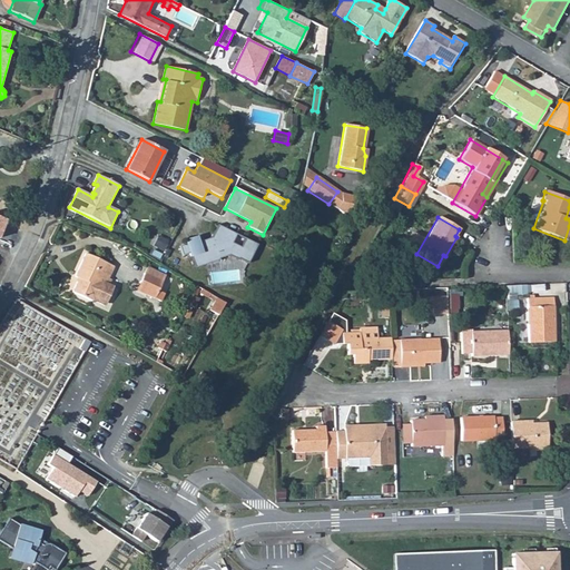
[(186,244),(179,246),(183,256),(190,253),(194,268),(207,264),(219,261),(218,258),(228,256),(237,261),(238,259),(247,264),(257,245),(217,225),(210,238),(198,242),(197,236),(185,241),(186,244)]
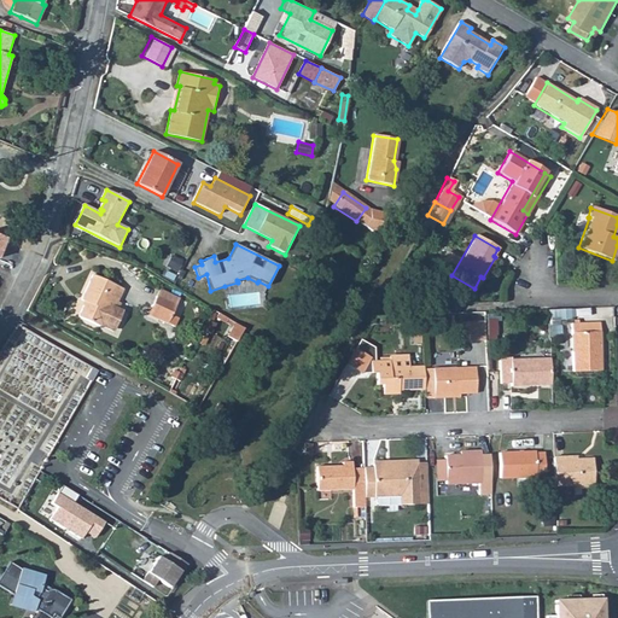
[(77,316),(101,328),(103,327),(112,331),(122,310),(118,309),(121,304),(117,303),(123,290),(93,275),(80,304),(82,305),(77,316)]
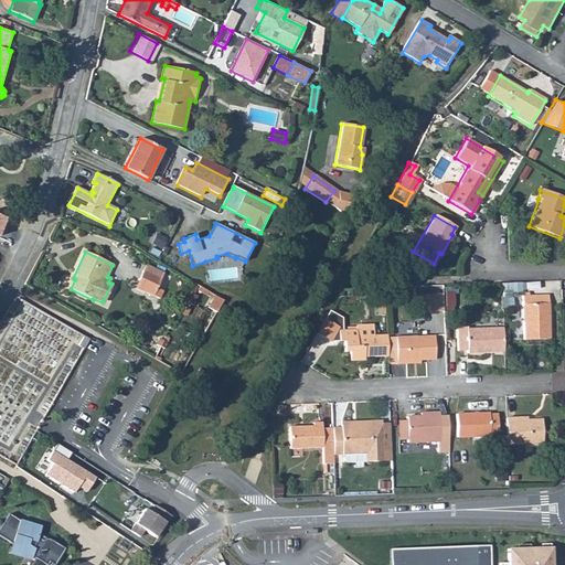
[(147,264),(144,270),(160,279),(163,273),(147,264)]
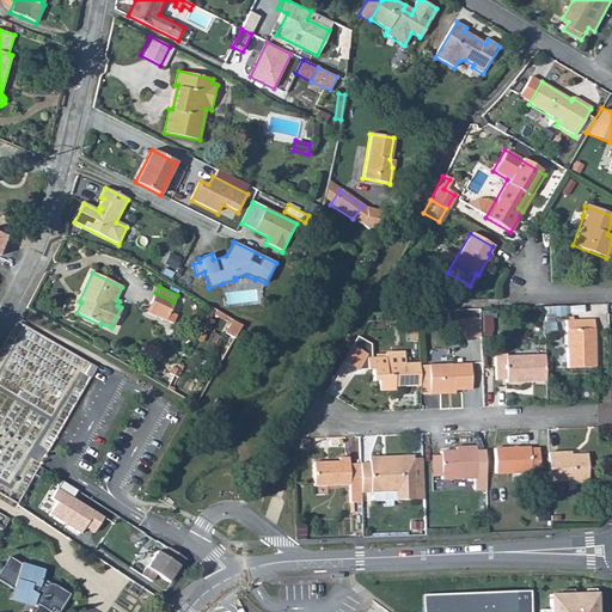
[(150,304),(159,310),(155,316),(172,324),(176,316),(169,311),(173,303),(155,293),(150,304)]
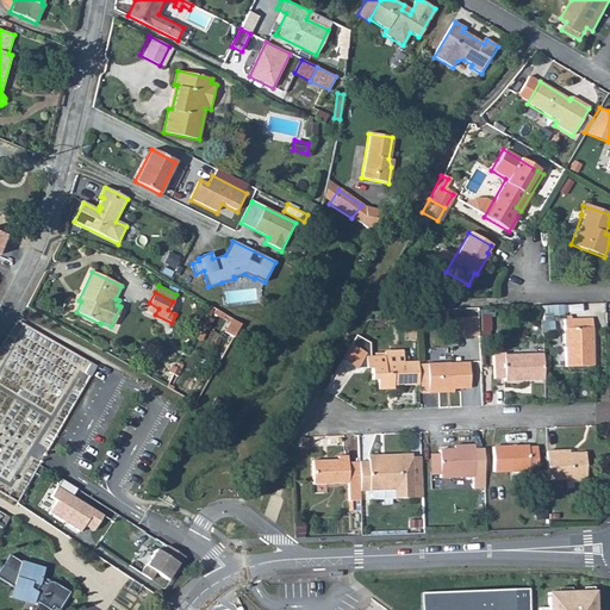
[(145,310),(155,315),(159,309),(149,303),(145,310)]
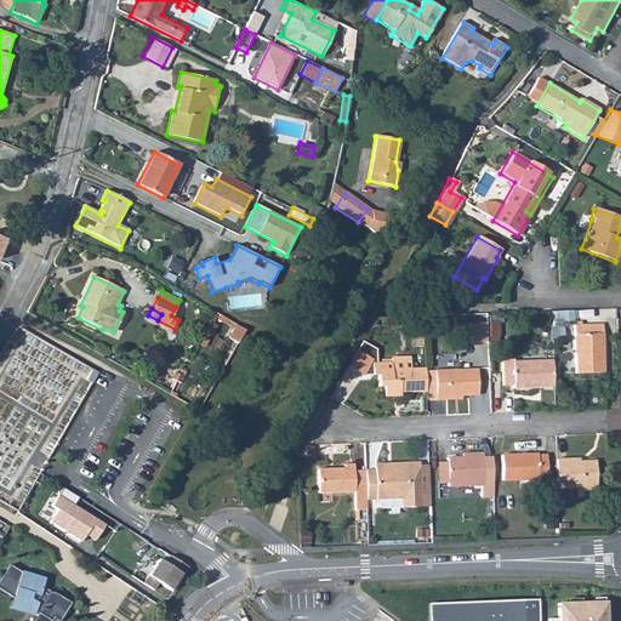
[(229,320),(220,314),(217,319),(227,325),(229,320)]
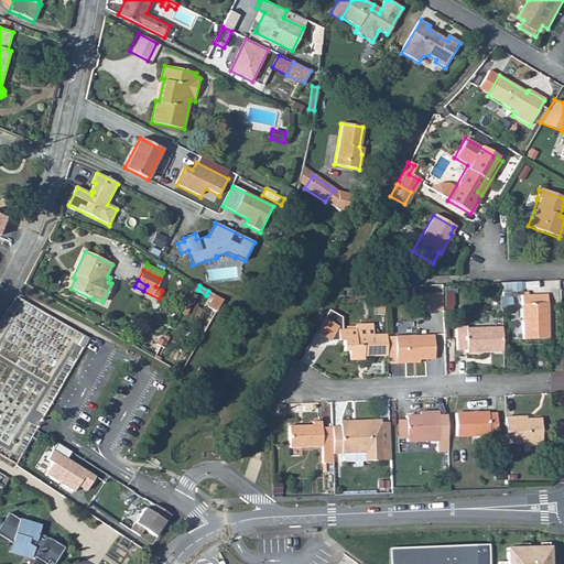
[(215,295),(207,307),(215,312),(221,300),(215,295)]
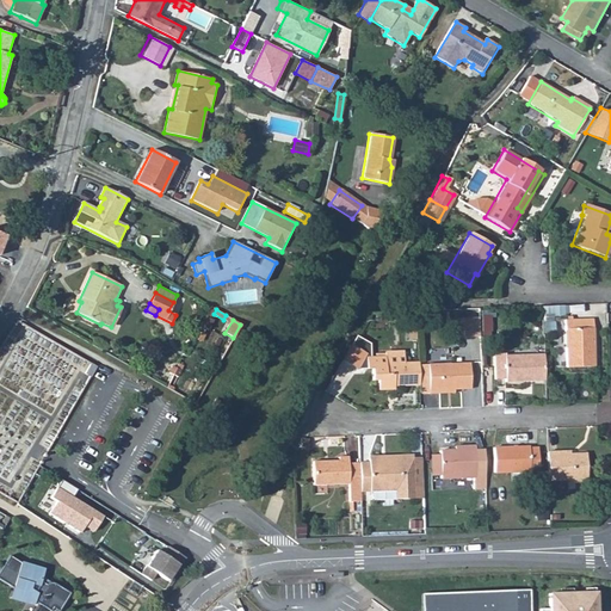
[(562,321),(565,368),(593,368),(592,328),(578,329),(578,320),(562,321)]
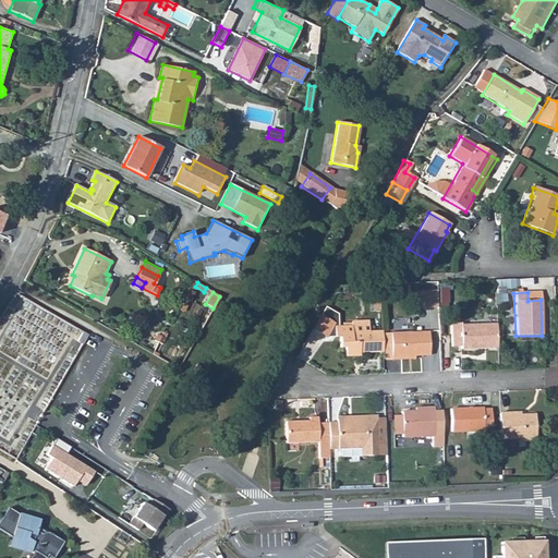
[(540,292),(528,292),(528,301),(541,300),(540,292)]
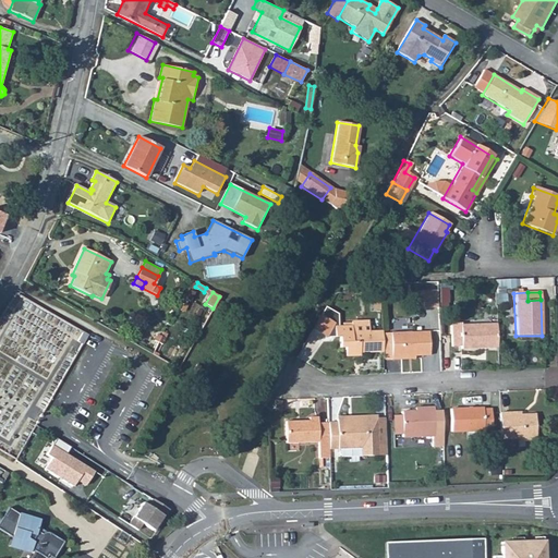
[(311,329),(325,337),(332,323),(318,315),(311,329)]
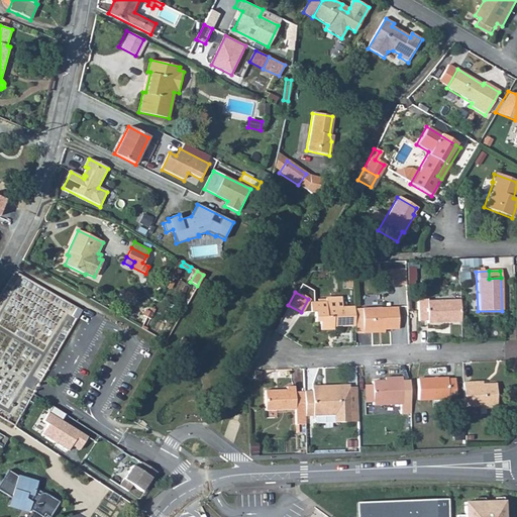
[(352,307),(338,307),(338,298),(324,298),(324,302),(308,303),(309,313),(313,313),(313,322),(318,322),(318,331),(332,330),(332,327),(353,327),(352,307)]
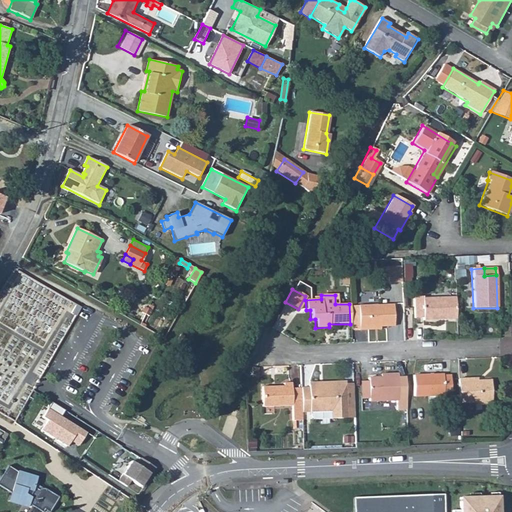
[(454,298),(421,299),(421,297),(412,298),(413,318),(422,318),(422,321),(455,320),(454,298)]
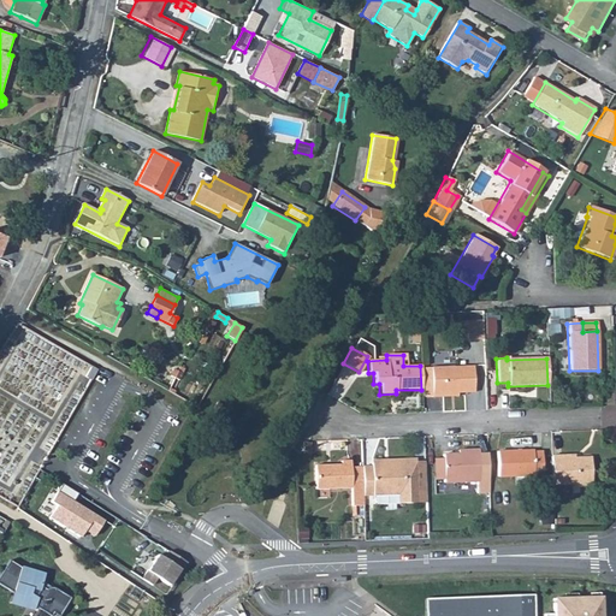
[(92,366),(86,377),(92,380),(99,369),(92,366)]
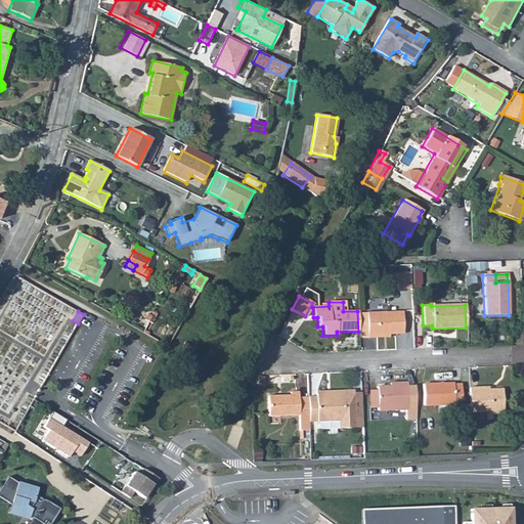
[(365,313),(366,339),(388,338),(388,335),(402,335),(401,312),(365,313)]
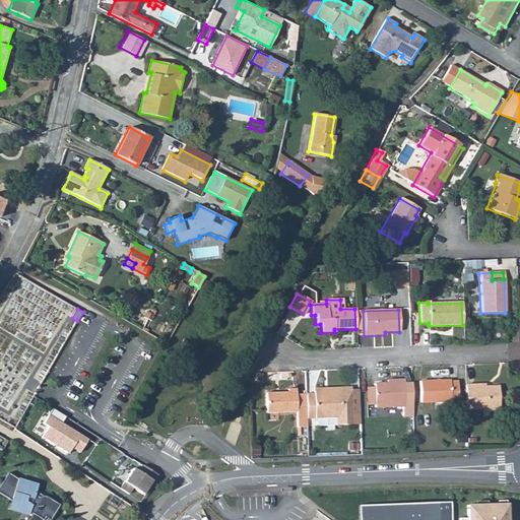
[(373,388),(373,405),(373,408),(402,407),(402,416),(412,416),(411,383),(403,383),(403,380),(385,380),(385,383),(373,384),(373,388)]
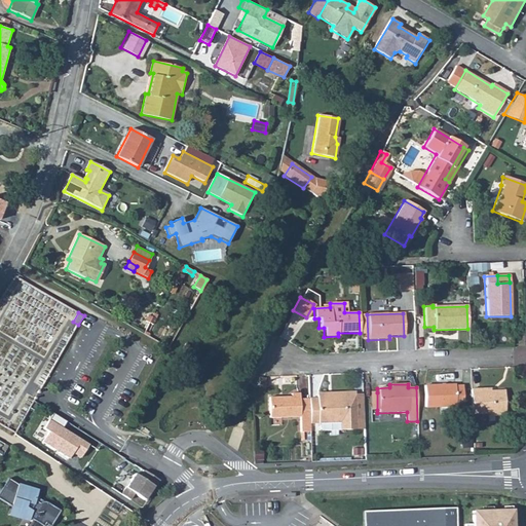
[(423,385),(424,408),(462,407),(461,385),(454,385),(454,384),(423,385)]
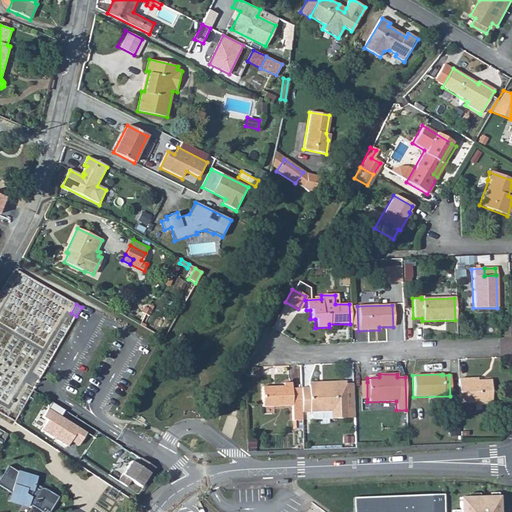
[(457,379),(458,404),(491,403),(490,380),(477,381),(465,381),(465,379),(457,379)]
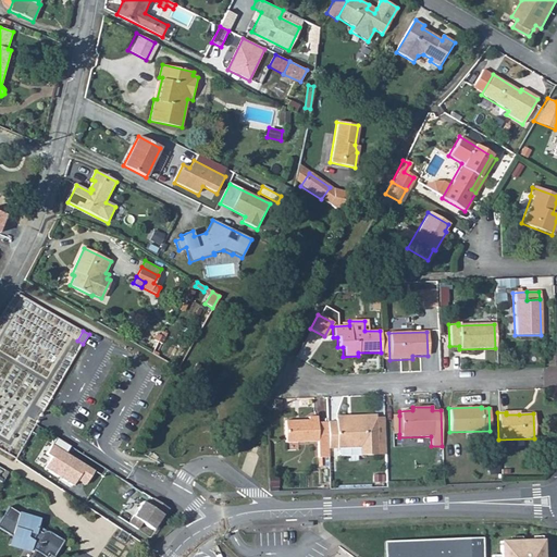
[(399,416),(391,416),(392,434),(399,434),(399,416)]
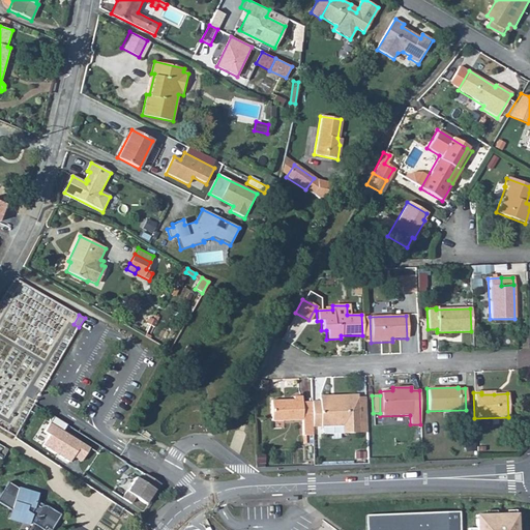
[(311,402),(300,402),(300,396),(292,398),(292,400),(270,401),(270,421),(301,421),(301,436),(312,435),(312,428),(311,402)]
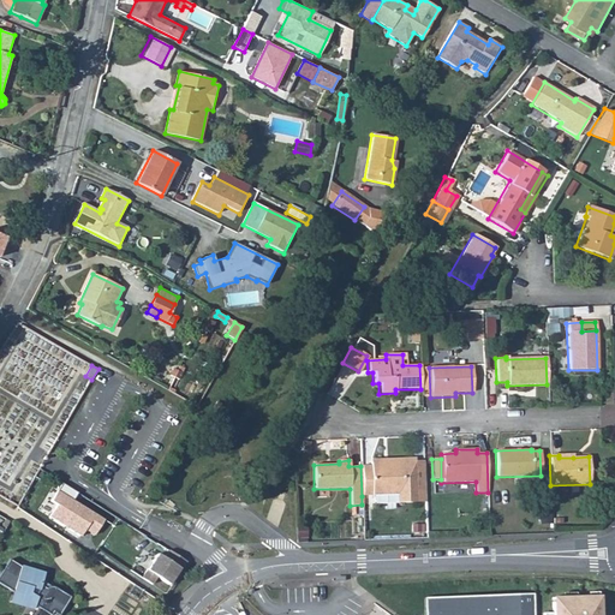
[(360,466),(362,496),(371,496),(371,501),(375,505),(416,503),(415,481),(423,481),(423,460),(369,463),(369,466),(360,466)]
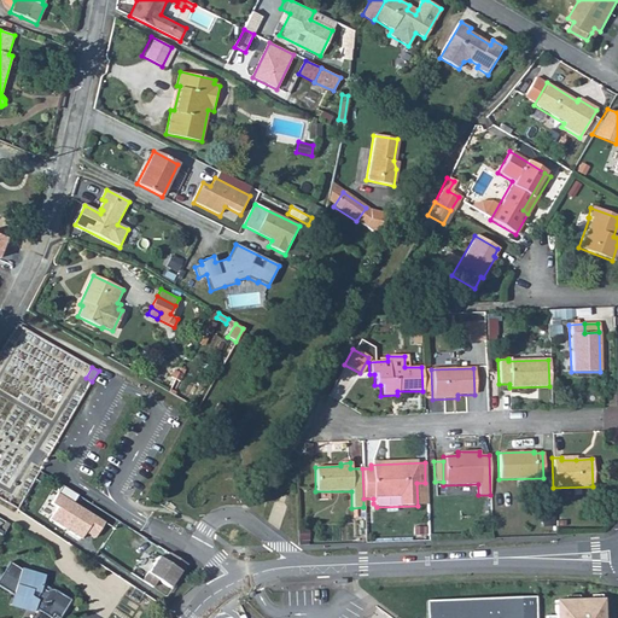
[(63,485),(51,503),(57,507),(50,519),(65,529),(68,525),(71,528),(69,531),(81,538),(95,517),(74,502),(79,495),(63,485)]
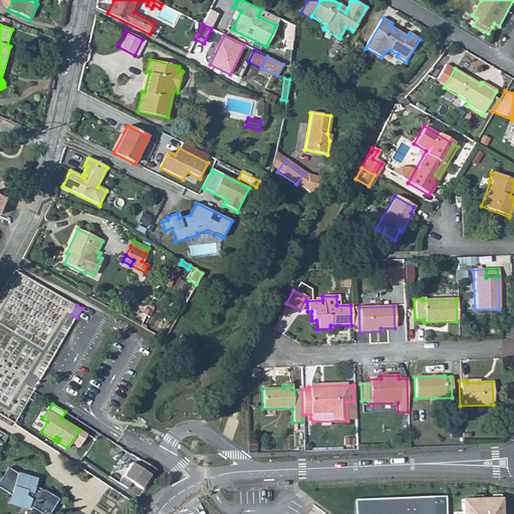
[(245,440),(245,449),(256,449),(256,440),(245,440)]
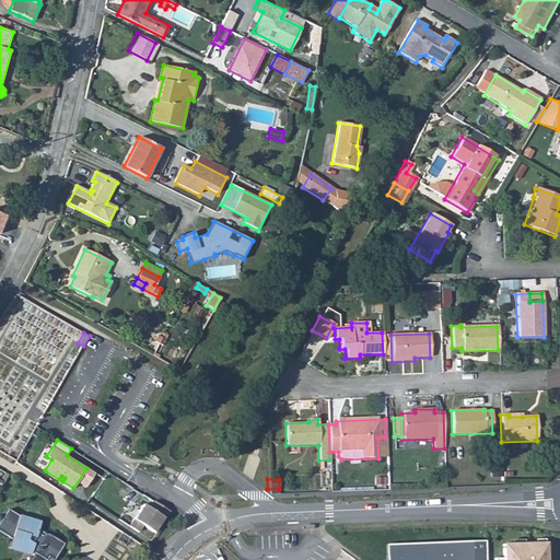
[(170,512),(153,502),(149,509),(143,505),(129,526),(138,533),(142,526),(153,533),(163,518),(164,520),(170,512)]
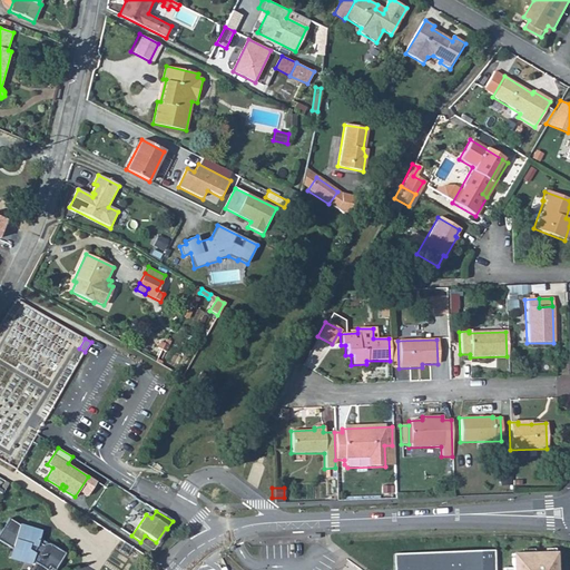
[(11,518),(0,534),(0,539),(13,548),(10,559),(31,567),(33,560),(49,569),(50,567),(55,569),(56,569),(67,553),(52,544),(51,543),(49,543),(48,543),(46,543),(43,544),(39,541),(42,532),(20,527),(11,518)]
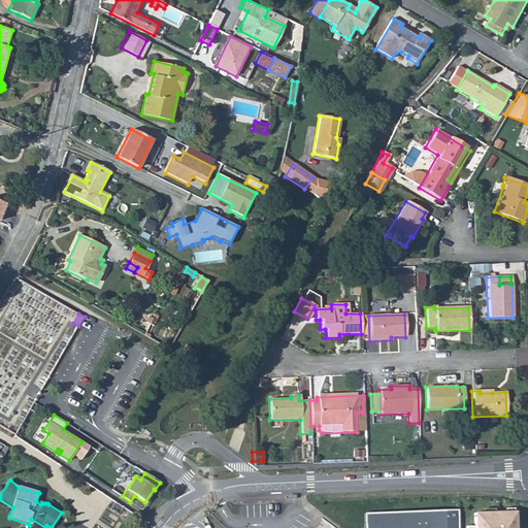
[(485,515),(475,515),(475,527),(496,527),(496,513),(495,514),(494,509),(484,509),(485,515)]
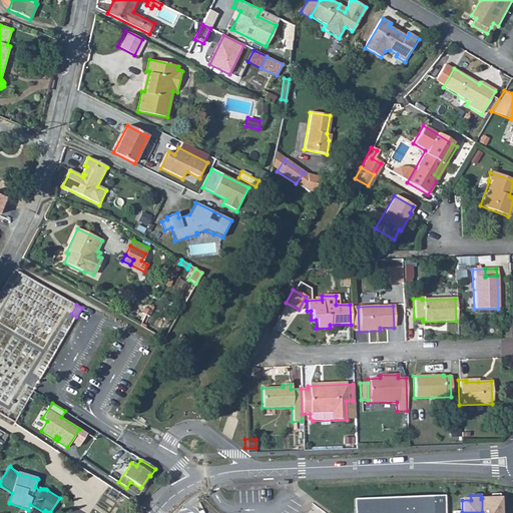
[(502,512),(502,499),(494,500),(494,495),(484,495),(484,498),(482,498),(482,512),(502,512)]
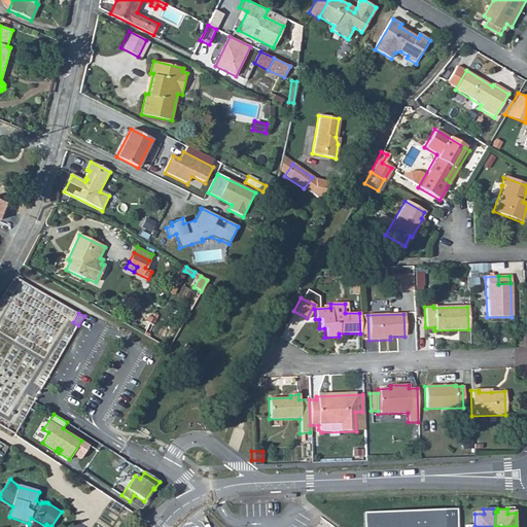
[(364,526),(456,526),(456,511),(364,514),(364,526)]
